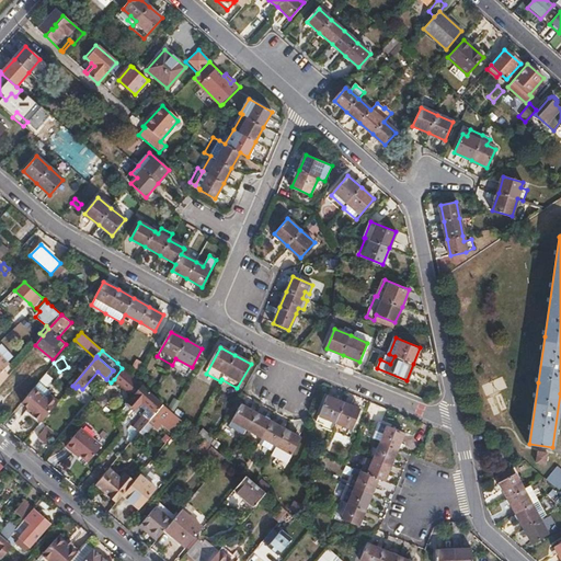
[(122,368),(114,379),(134,397),(117,415),(122,420),(129,410),(137,404),(139,407),(142,403),(153,413),(162,403),(156,398),(155,397),(135,380),(122,368)]
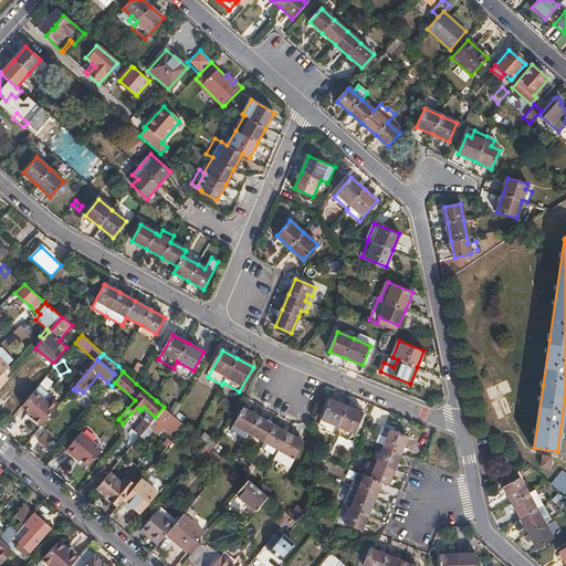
[(37,388),(33,392),(43,401),(46,401),(49,398),(37,388)]
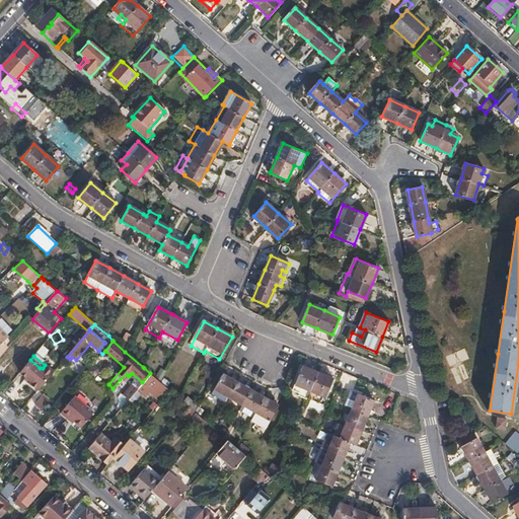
[(40,368),(30,360),(20,372),(25,377),(29,380),(28,382),(39,391),(46,382),(54,372),(45,365),(43,368),(40,368)]
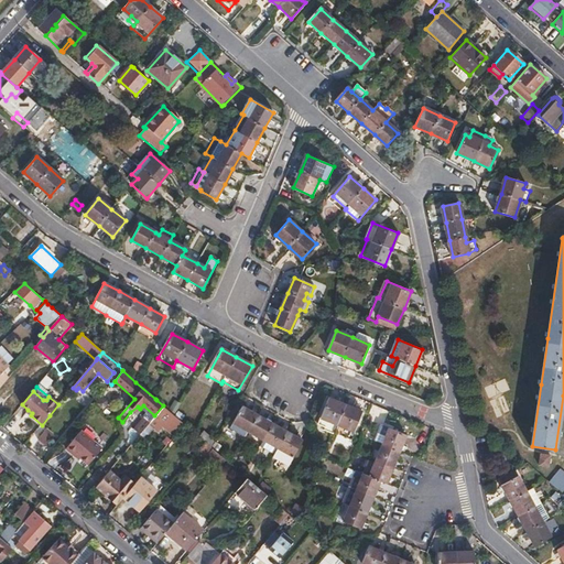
[(331,399),(320,424),(335,430),(351,437),(362,412),(346,405),(331,399)]
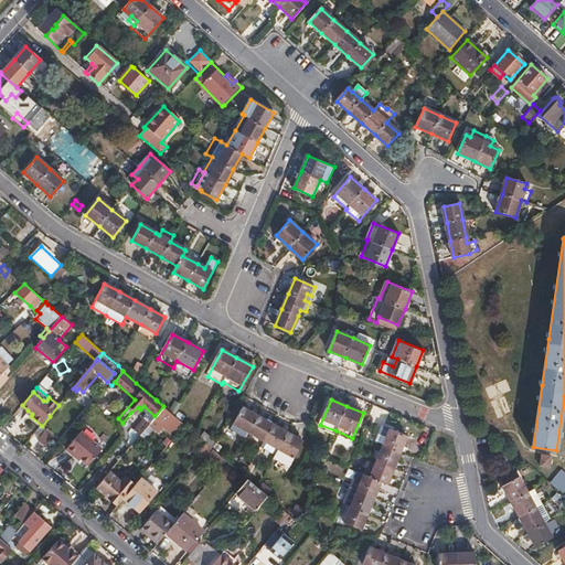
[(176,416),(164,407),(157,417),(178,435),(185,425),(176,416)]
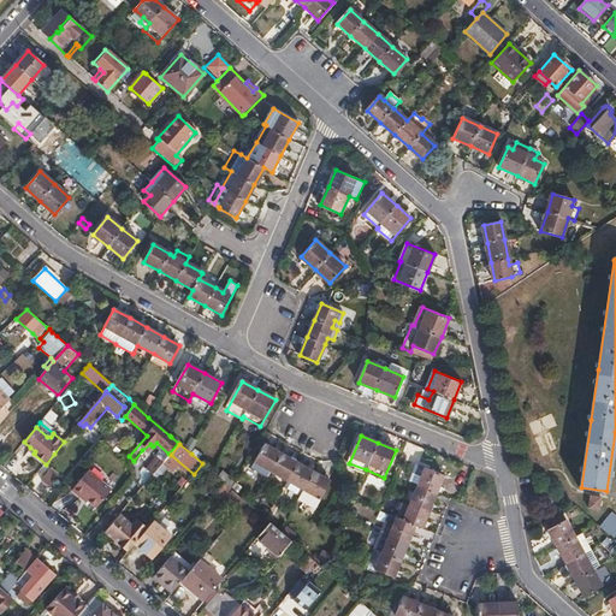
[(250,468),(268,478),(285,487),(301,496),(298,501),(314,509),(317,504),(330,481),(314,473),(297,463),(280,454),(264,444),(250,468)]
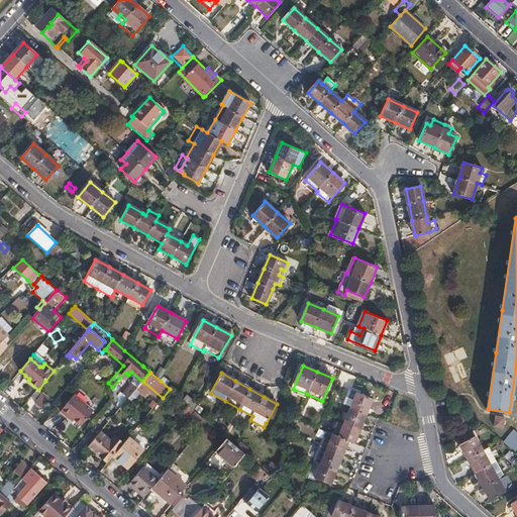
[(125,396),(128,399),(137,388),(134,385),(125,396)]
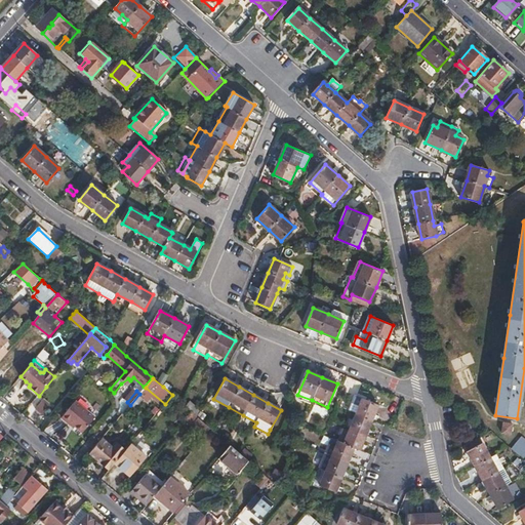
[(321,468),(319,468),(313,483),(336,492),(342,477),(349,461),(355,448),(360,450),(366,435),(372,420),(378,405),(358,397),(353,412),(356,413),(350,428),(348,435),(341,433),(338,441),(336,447),(330,445),(327,453),(321,468)]
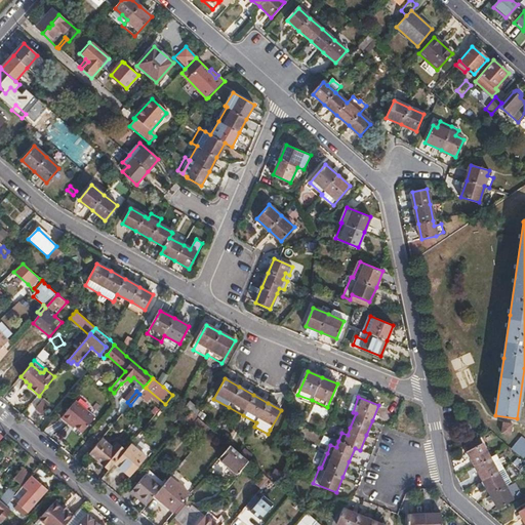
[(44,400),(36,409),(41,414),(49,405),(44,400)]
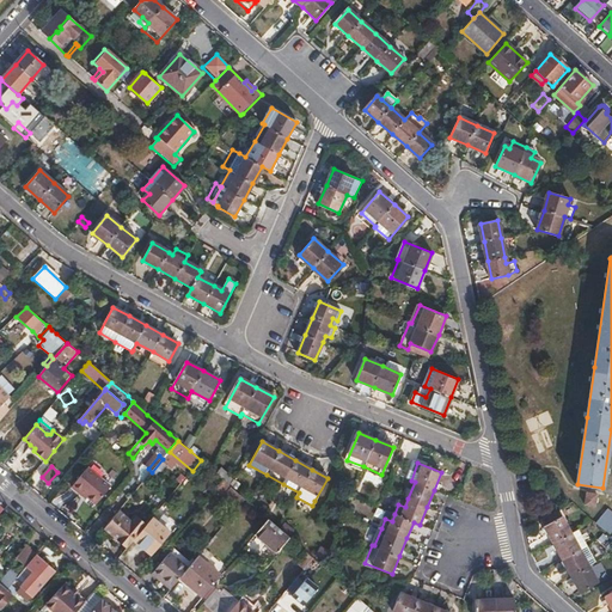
[(71,487),(78,493),(80,491),(86,496),(95,505),(109,487),(86,467),(71,487)]
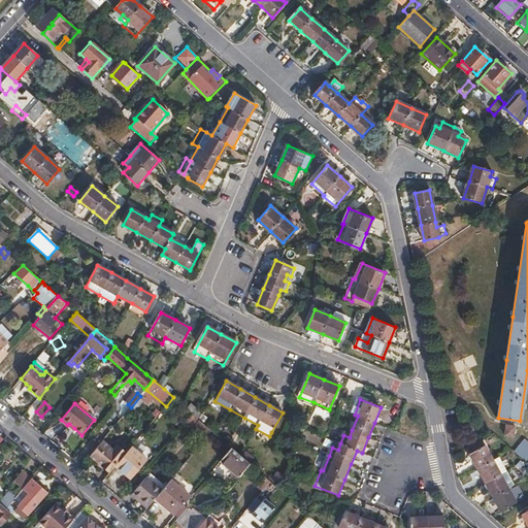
[(187,409),(192,414),(198,419),(201,411),(192,403),(187,409)]
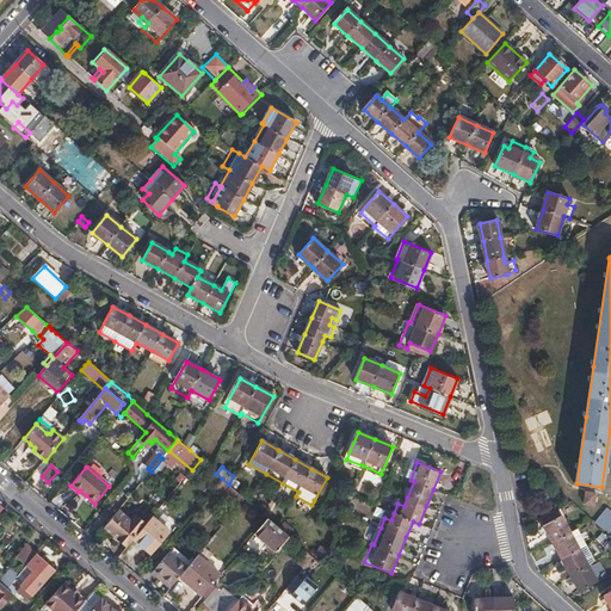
[(226,494),(239,506),(246,499),(232,487),(226,494)]
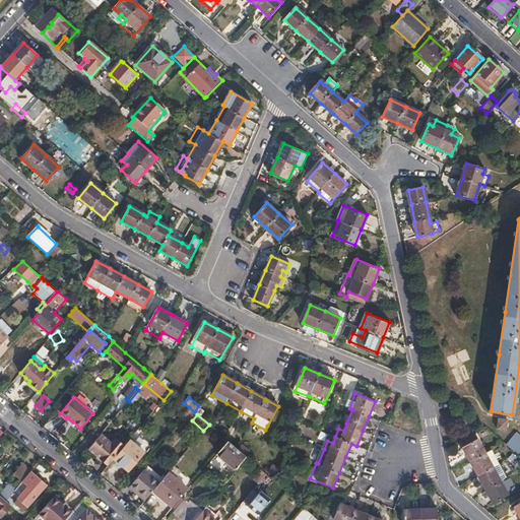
[(500,418),(498,429),(506,430),(507,419),(500,418)]
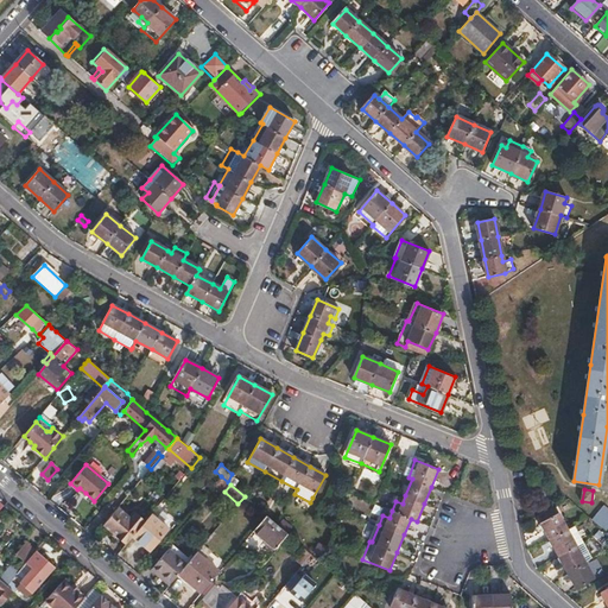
[(607,510),(603,506),(591,520),(606,531),(606,532),(607,530),(607,510)]
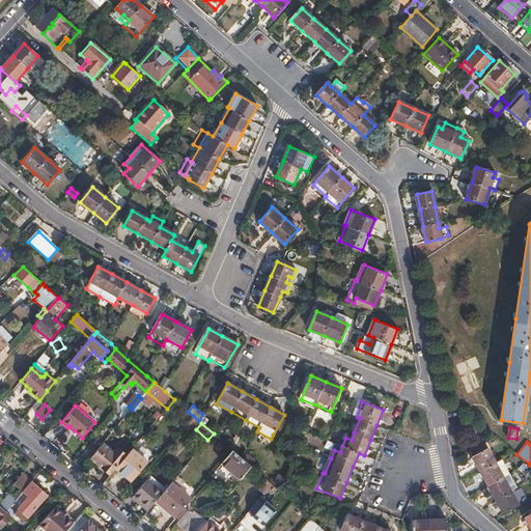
[(103,445),(89,459),(110,477),(117,469),(128,456),(119,449),(114,455),(103,445)]
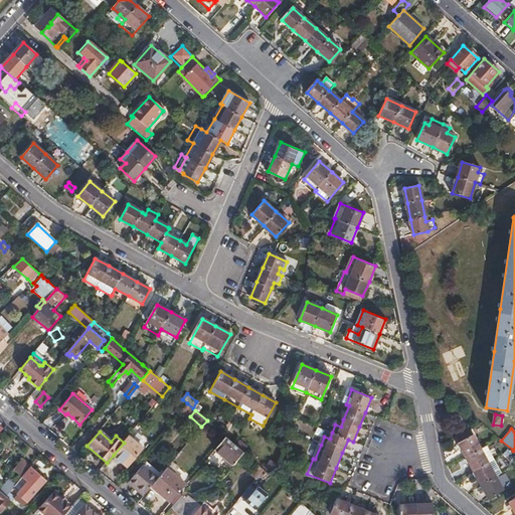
[(513,486),(507,474),(498,479),(496,477),(501,474),(494,460),(488,448),(486,445),(483,447),(481,449),(479,444),(474,436),(460,444),(487,496),(489,499),(499,493),(513,486)]
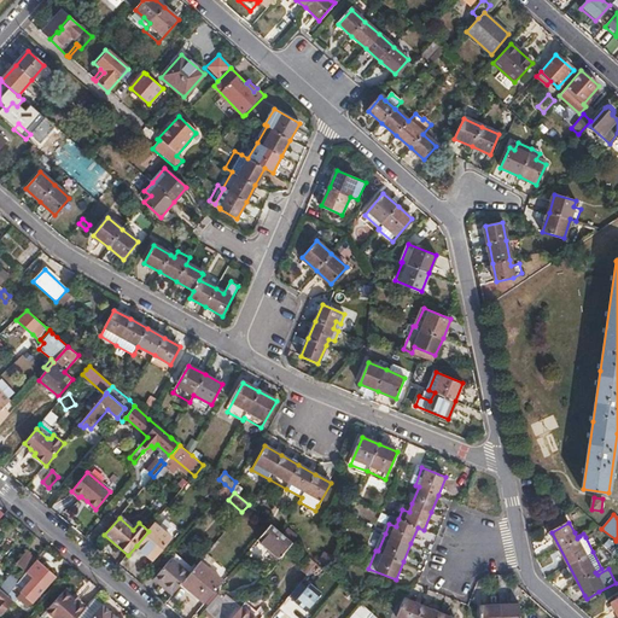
[(155,524),(149,531),(136,546),(152,559),(170,538),(155,524)]
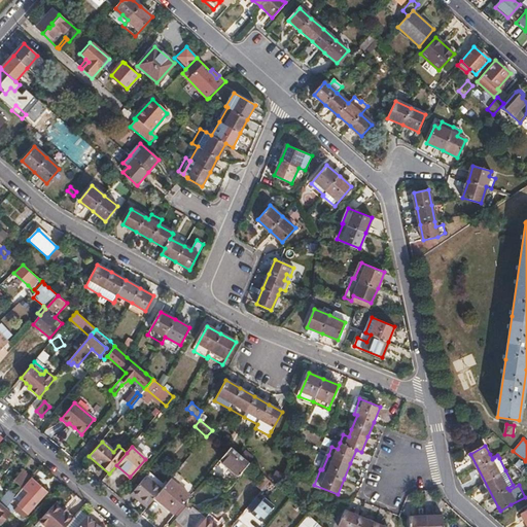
[(232,448),(221,460),(239,476),(249,463),(240,455),(232,448)]
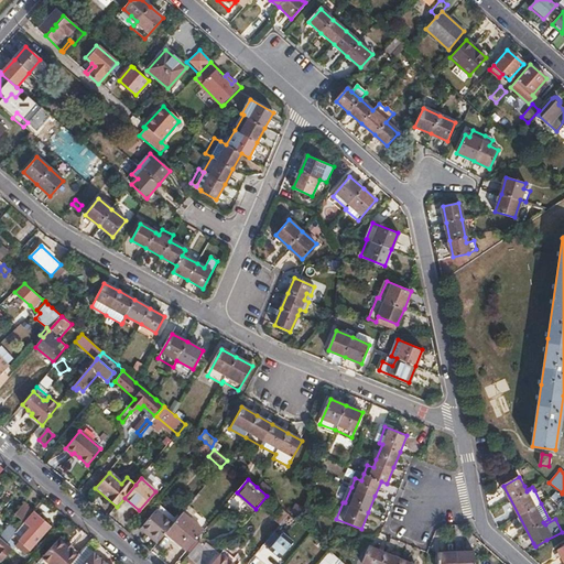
[(160,506),(142,527),(160,541),(166,532),(177,520),(160,506)]
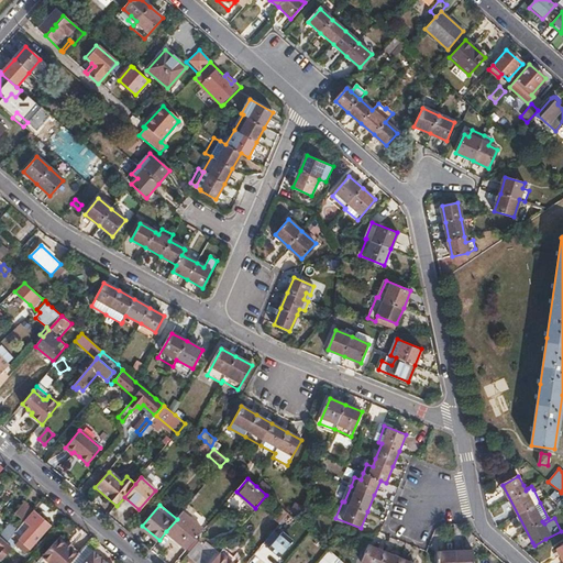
[(188,506),(177,519),(166,531),(187,550),(203,531),(189,518),(195,511),(188,506)]
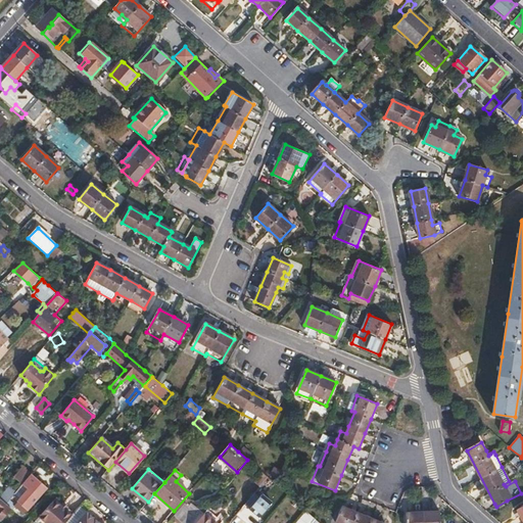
[(29,477),(20,471),(16,477),(24,483),(29,477)]
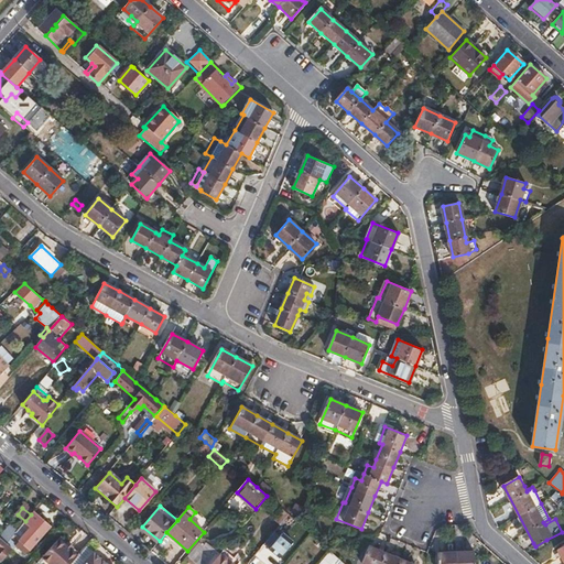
[(13,534),(17,530),(10,524),(0,535),(7,542),(13,534)]
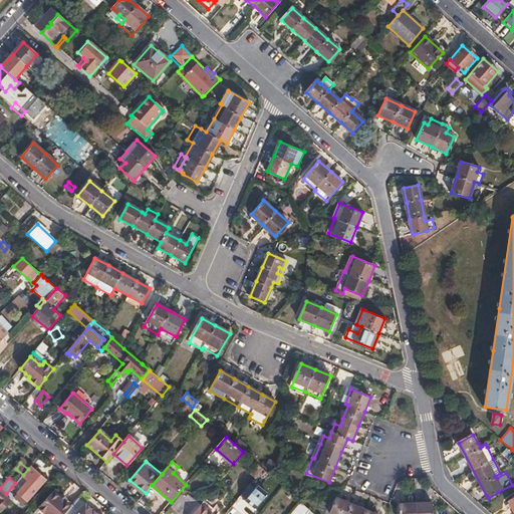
[(127,482),(144,496),(146,493),(130,480),(127,482)]
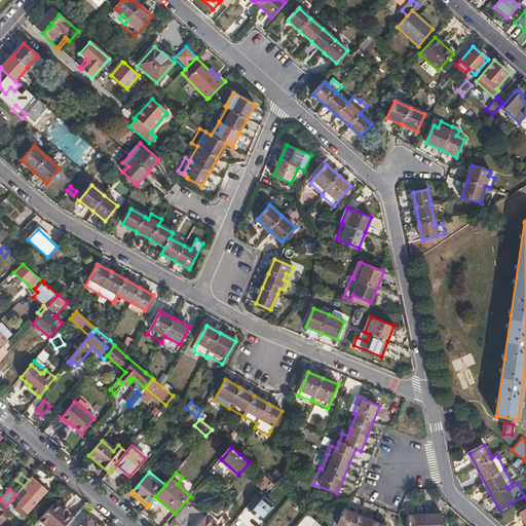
[(10,510),(16,501),(12,498),(6,505),(10,510)]
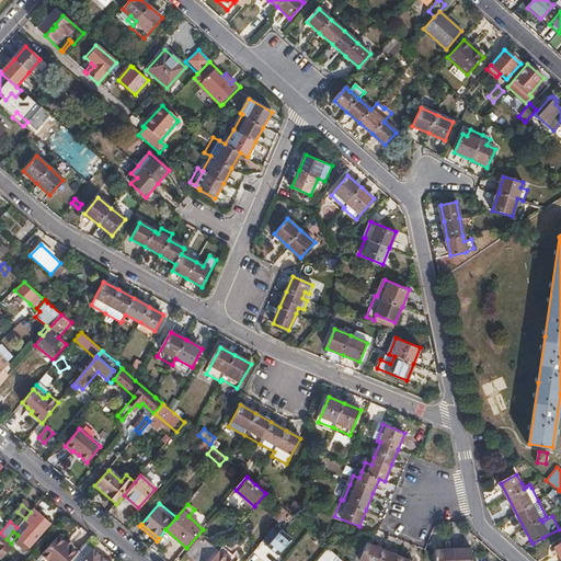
[(0,557),(1,559),(13,545),(11,544),(7,539),(0,533),(0,557)]
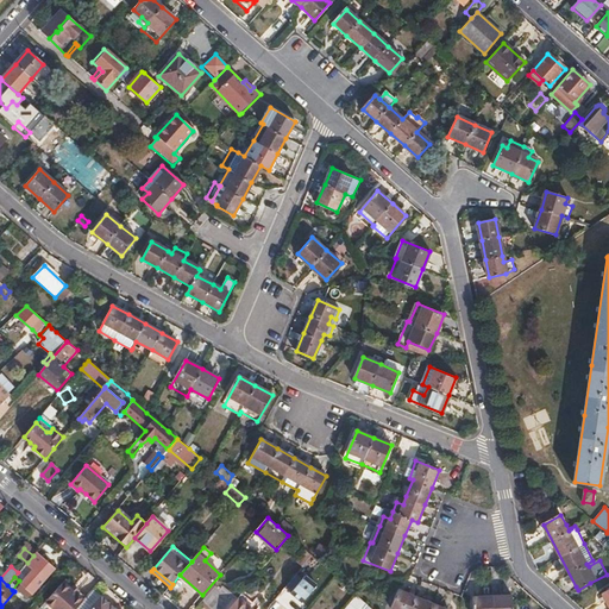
[(54,608),(74,608),(83,600),(63,581),(45,601),(54,608)]
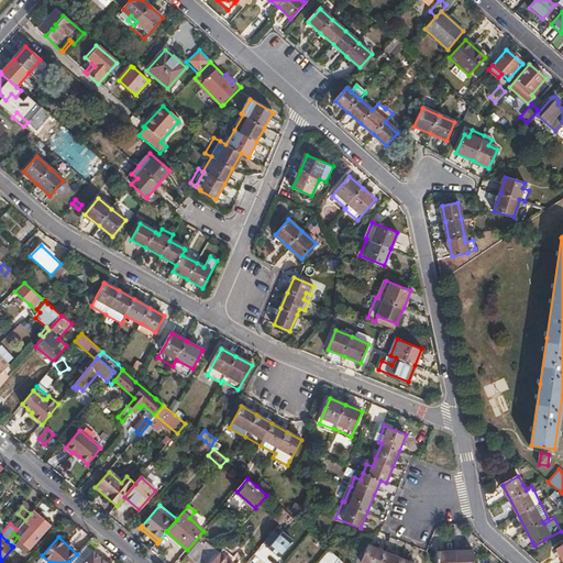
[(211,562),(220,553),(208,542),(205,547),(200,543),(184,562),(211,562)]
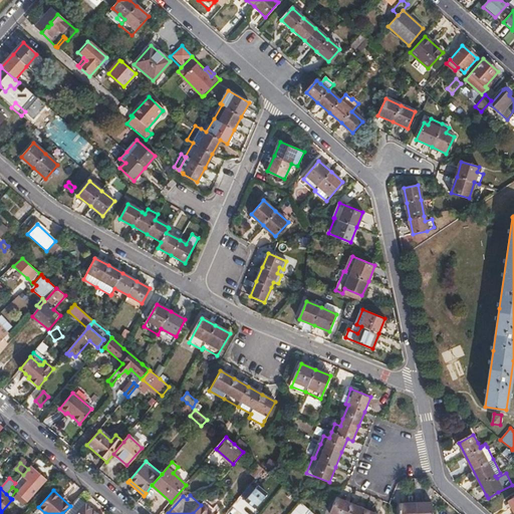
[(336,499),(330,513),(373,513),(365,511),(350,504),(336,499)]
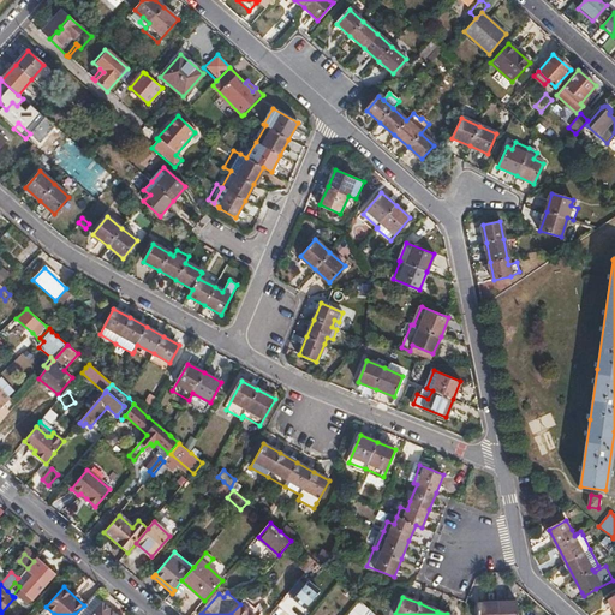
[(103,614),(109,609),(100,602),(88,614),(103,614)]
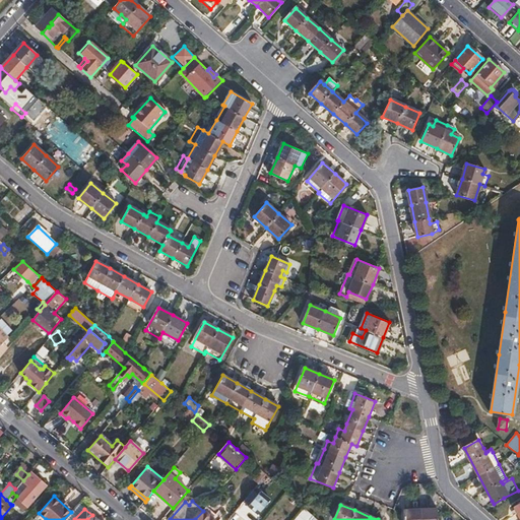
[(318,519),(305,509),(295,519),(318,519)]
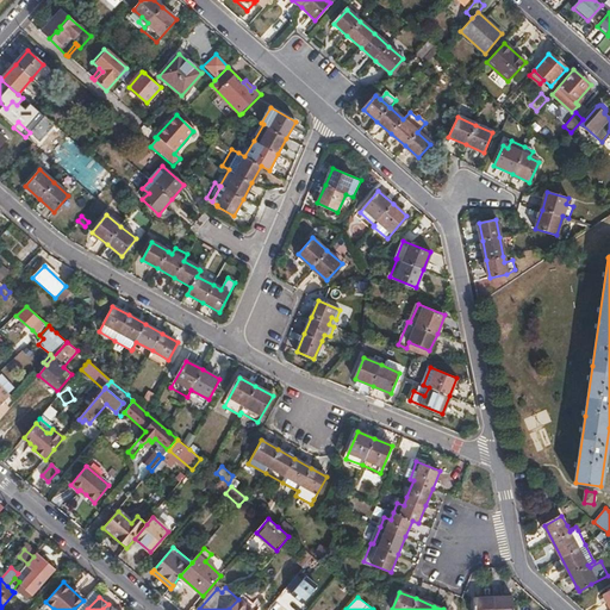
[(475,599),(475,609),(514,609),(514,597),(495,598),(475,599)]
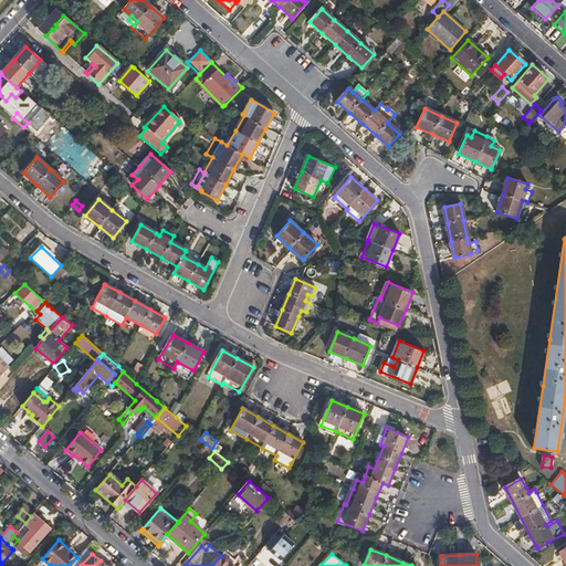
[(232,565),(221,556),(212,565),(232,565)]
